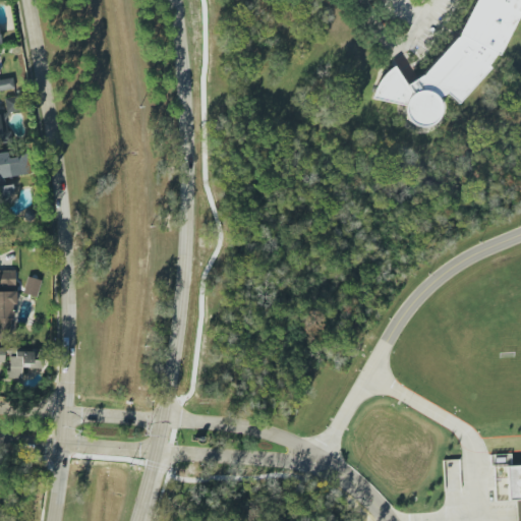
[(471,0),(469,3),(463,26),(422,75),(405,84),(395,66),(388,70),(377,82),(372,98),(405,106),(403,112),(409,124),(424,127),(436,121),(442,96),(446,94),(458,104),(488,67),(490,58),(505,50),(515,6),(518,10),(520,1),(520,0),(471,0)]
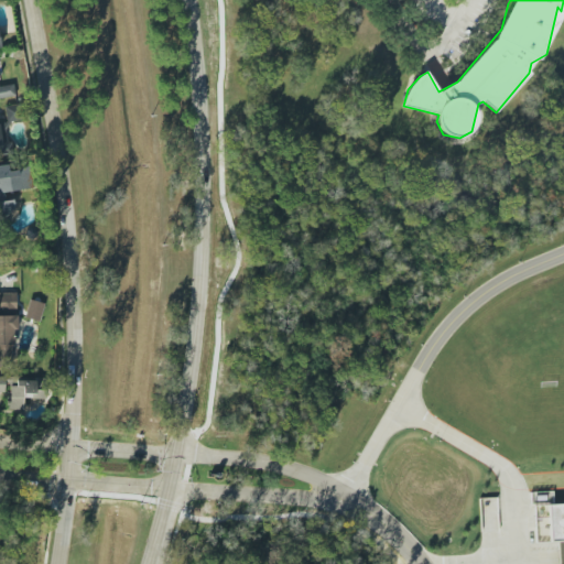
[(0,98),(15,96),(13,84),(0,86),(0,98)]
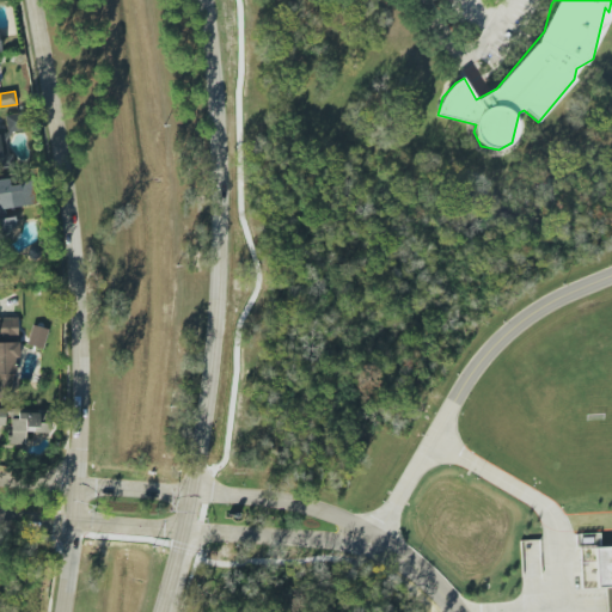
[(19,114),(5,116),(7,133),(22,130),(19,114)]
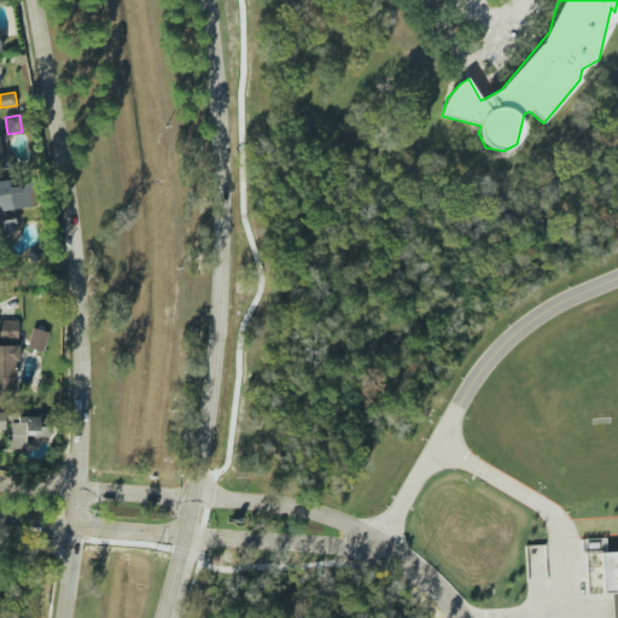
[(0,169),(11,169),(7,133),(0,133),(0,169)]
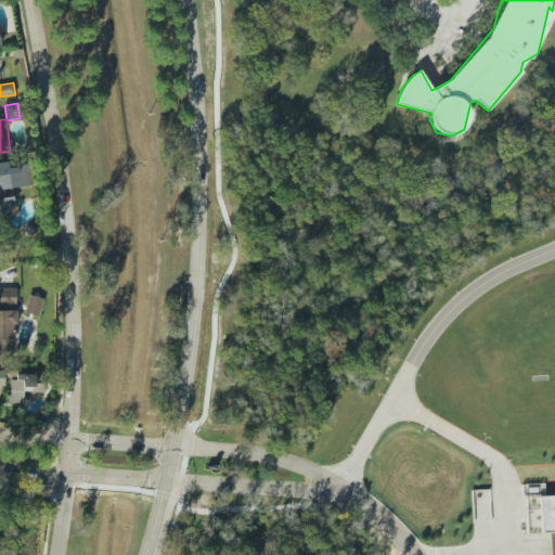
[(31,185),(28,165),(8,167),(7,162),(0,162),(0,216),(12,215),(9,189),(31,185)]
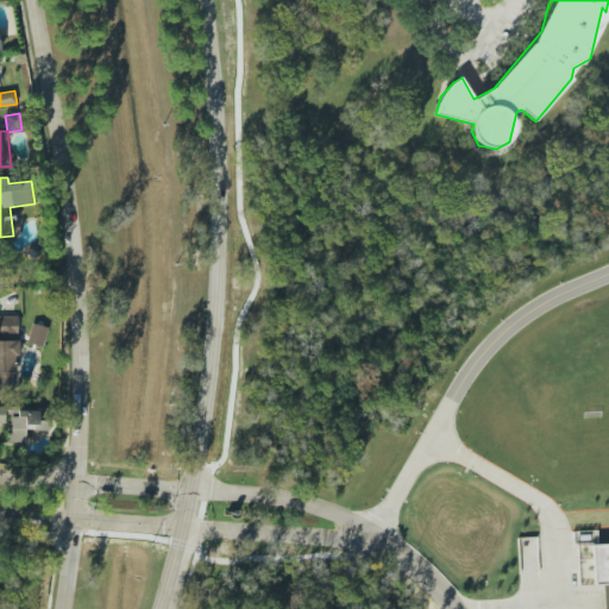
[(0,372),(13,372),(13,357),(18,356),(18,316),(0,316),(0,372)]
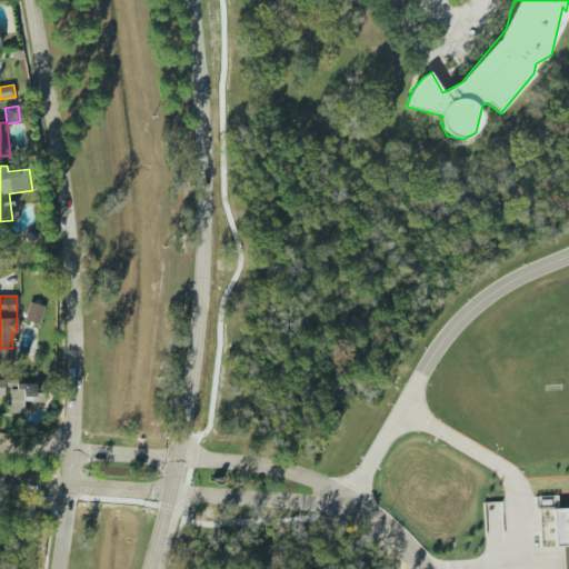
[(43,306),(29,302),(25,322),(39,326),(43,306)]
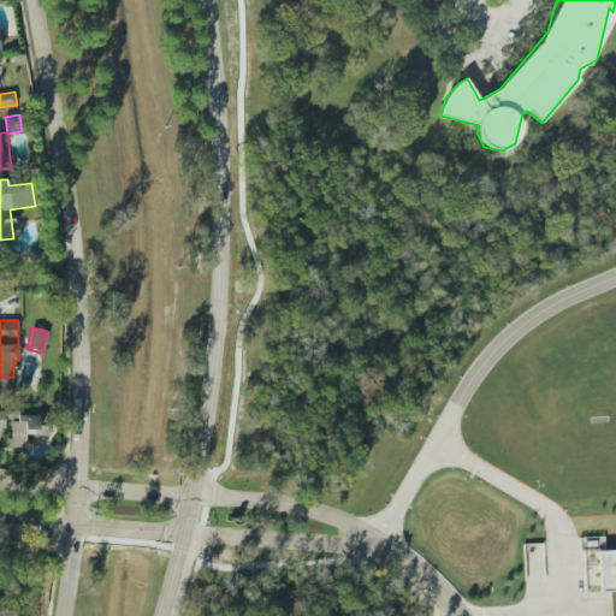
[(0,428),(5,428),(5,421),(17,421),(17,412),(0,410),(0,428)]
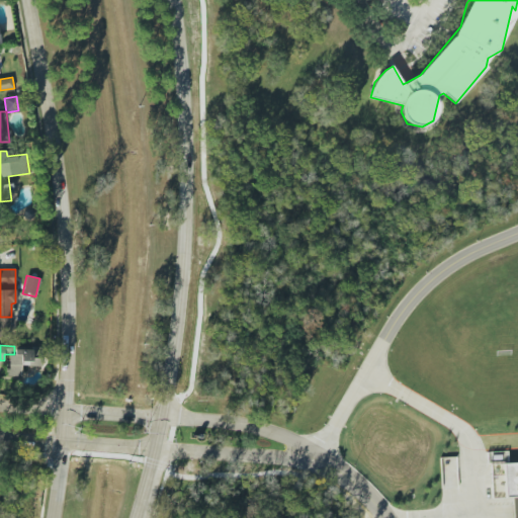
[(7,376),(20,376),(20,365),(39,365),(39,350),(8,349),(7,376)]
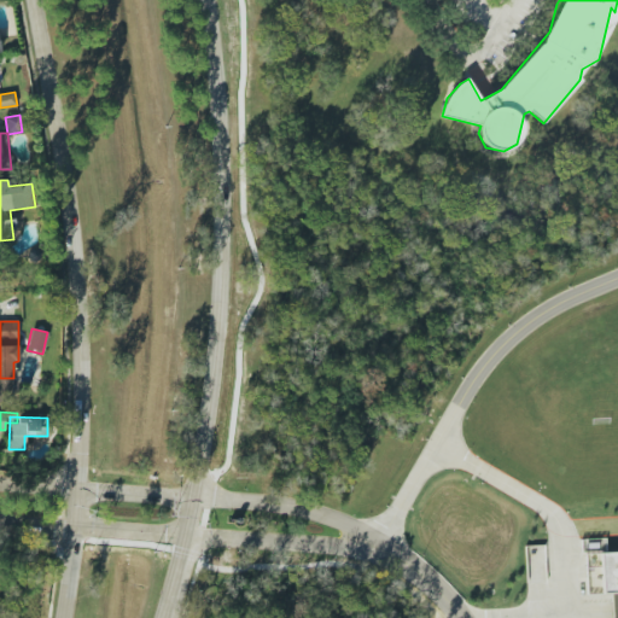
[(617,536),(611,537),(612,548),(596,548),(599,592),(617,595),(617,536)]
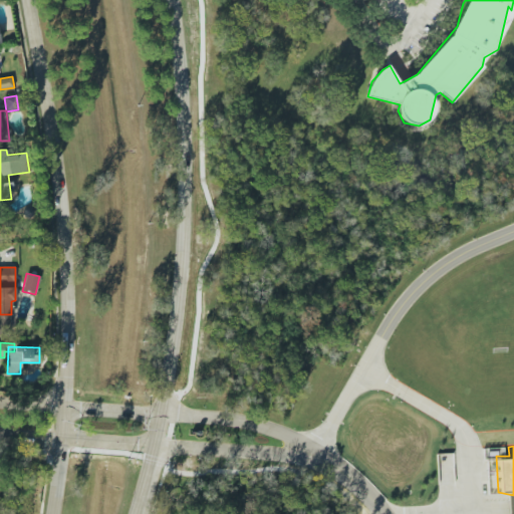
All buildings are outlined.
